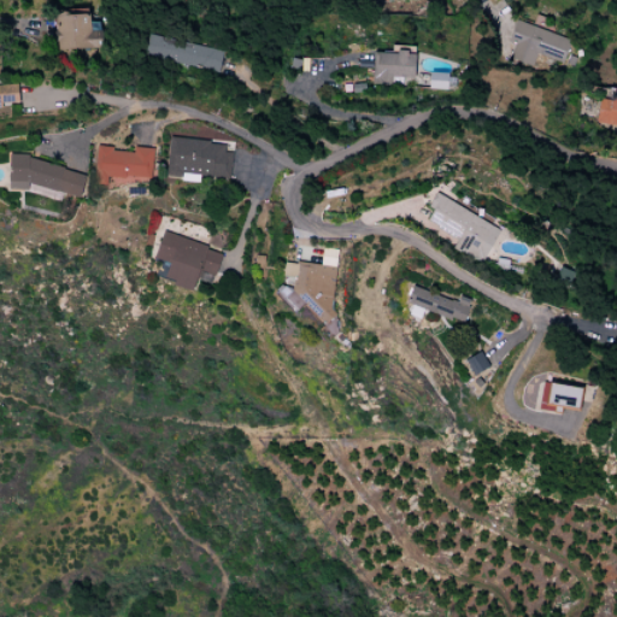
[(57,17),(90,15),(92,33),(103,31),(104,50),(58,53),(57,17)]
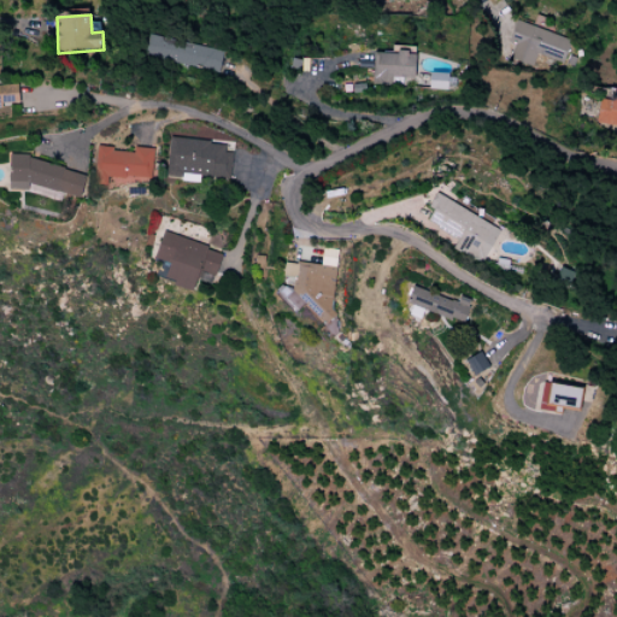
[(518,21),(510,43),(515,46),(510,59),(533,68),(539,54),(563,65),(573,41),(518,21)]
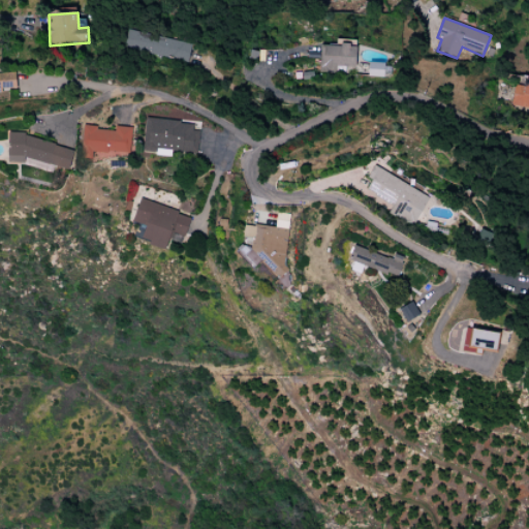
[(129,30),(191,43),(187,63),(125,50),(129,30)]
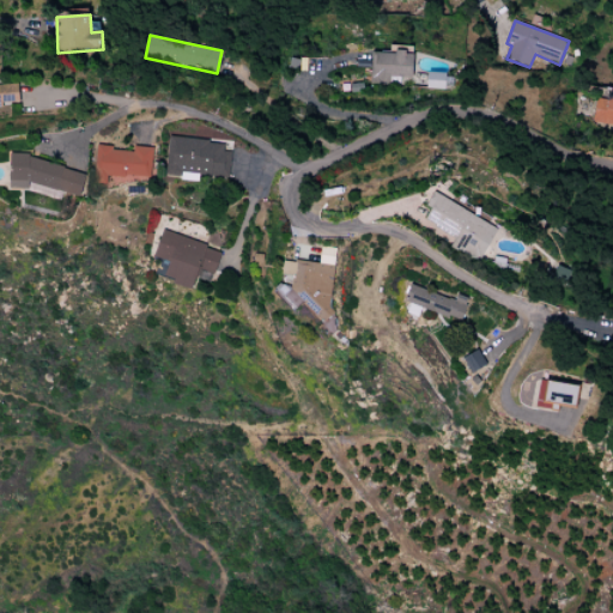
[(372,52),(395,54),(396,50),(406,52),(406,54),(414,55),(412,87),(371,86),(372,52)]
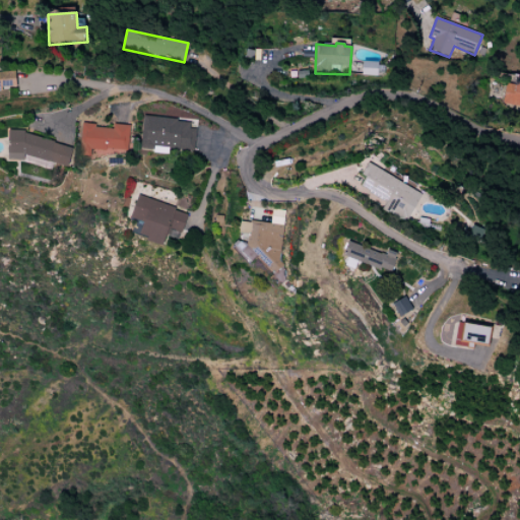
[(0,90),(17,90),(15,71),(0,71),(0,90)]
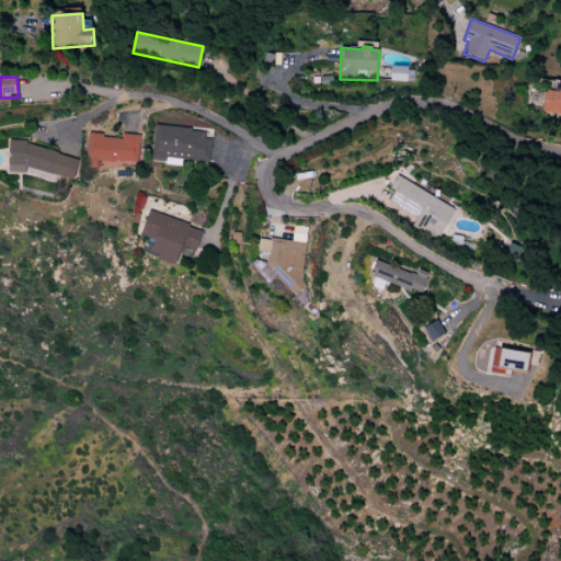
[(547,90),(542,112),(560,115),(560,89),(557,89),(556,92),(547,90)]
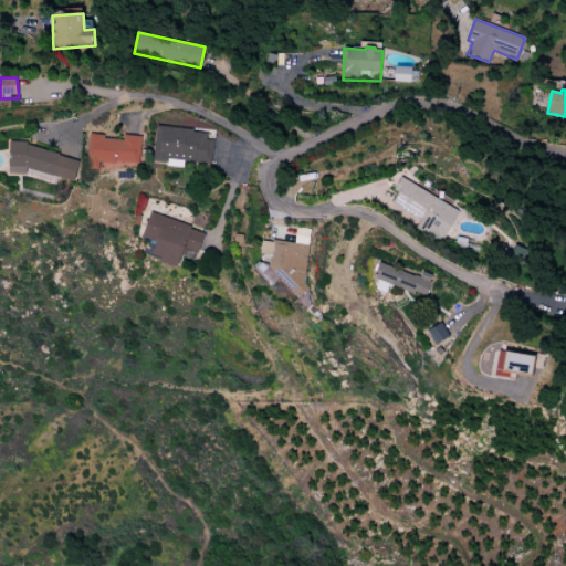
[(157,126),(154,161),(177,166),(178,161),(212,165),(215,136),(208,135),(208,130),(157,126)]
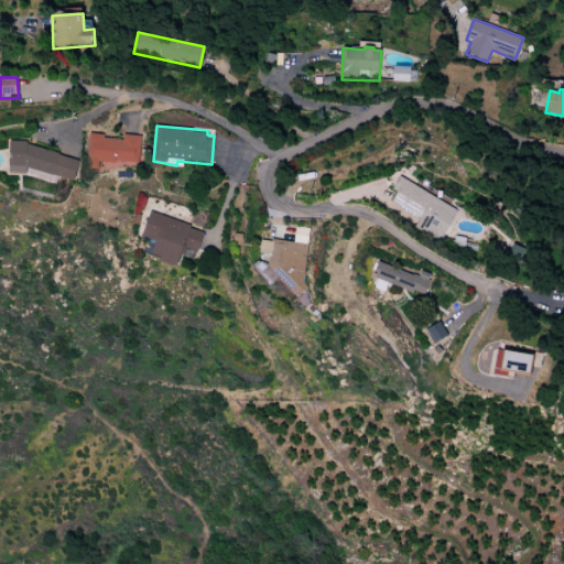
[(90,133),(86,170),(99,171),(101,163),(116,163),(117,160),(140,163),(142,137),(123,134),(122,140),(104,138),(104,134),(90,133)]
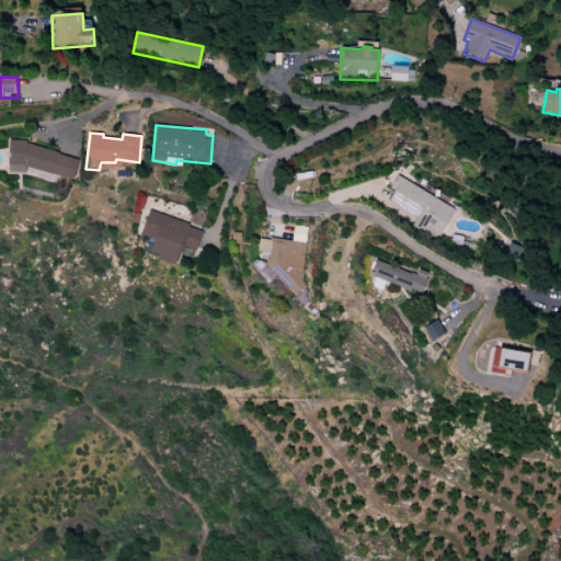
[(11,140),(10,173),(26,173),(27,167),(72,181),(79,160),(27,145),(27,140),(11,140)]
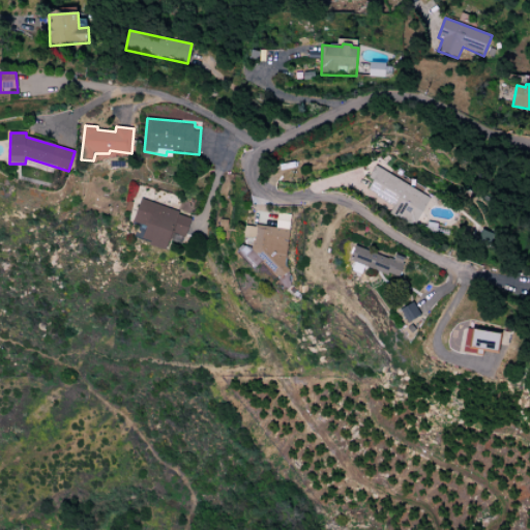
[(377,166),(431,200),(413,228),(389,214),(392,207),(367,190),(374,181),(369,178),(377,166)]
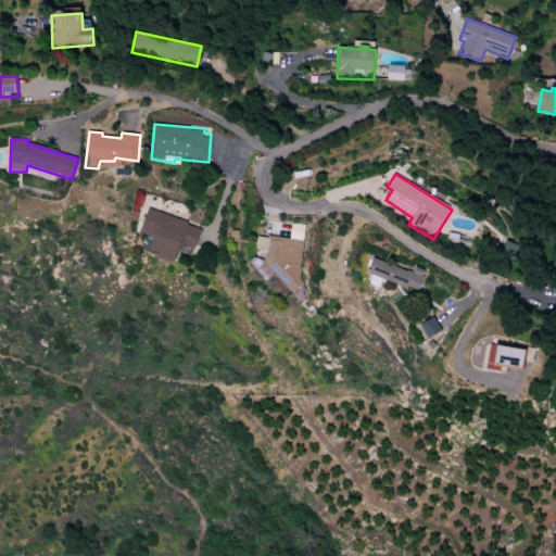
[(149,209),(140,234),(153,239),(152,244),(144,242),(142,249),(159,254),(158,257),(174,264),(180,244),(194,249),(201,230),(188,225),(188,223),(149,209)]
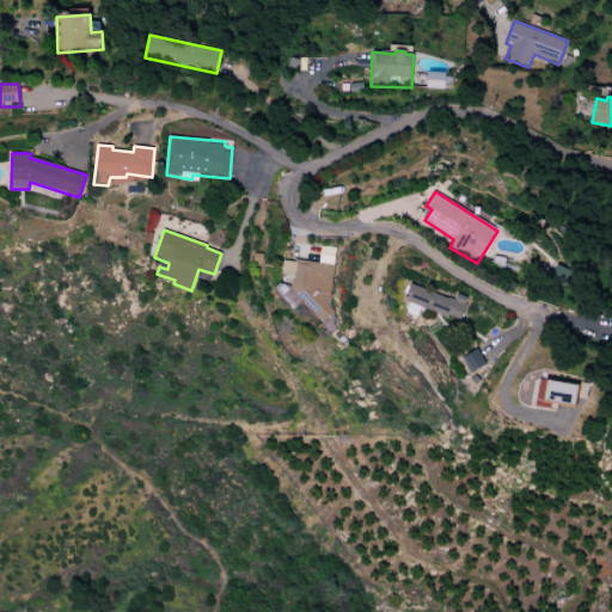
[(254,254),(254,262),(263,263),(264,255),(254,254)]
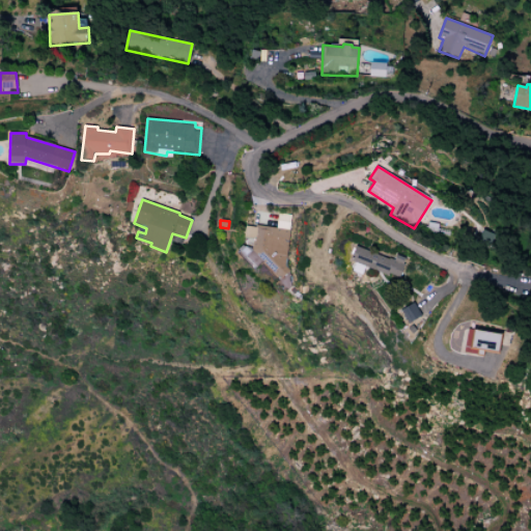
[(246,226),(255,228),(256,226),(289,231),(286,267),(289,270),(292,287),(283,294),(275,284),(279,281),(261,263),(256,269),(239,251),(244,246),(246,226)]
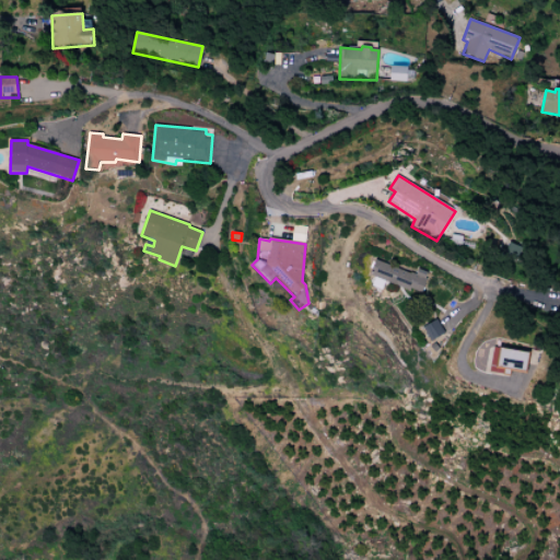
[(375,260),(371,275),(422,294),(428,279),(429,275),(419,271),(417,276),(375,260)]
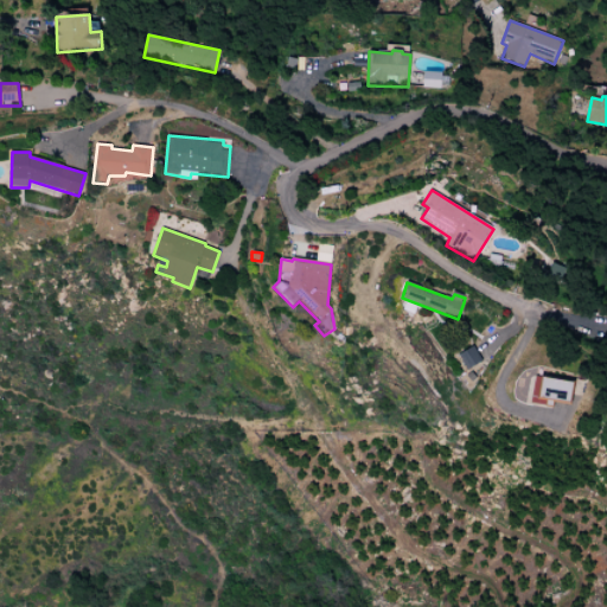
[(473,347),(460,355),(468,370),(483,363),(473,347)]
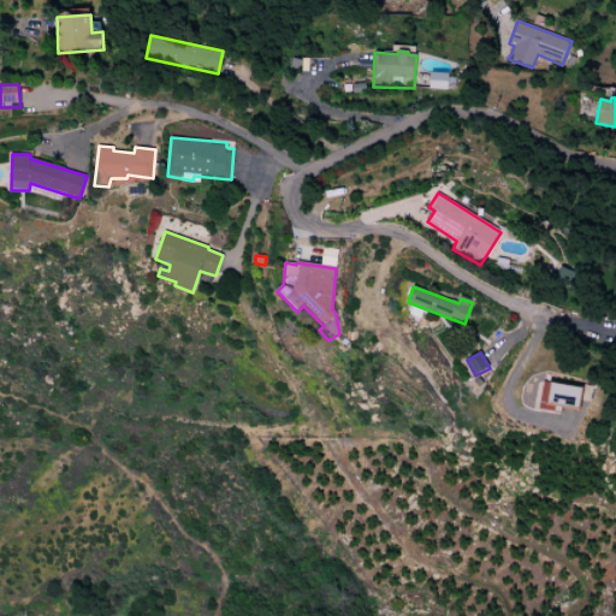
[(544,381),(540,403),(578,409),(581,388),(544,381)]
